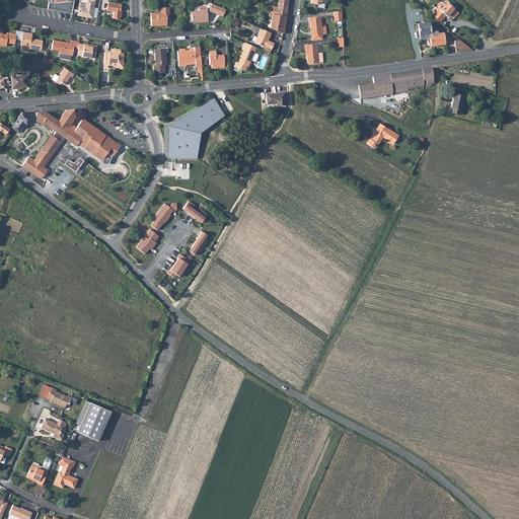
[(86,0),(85,6),(79,6),(78,14),(92,17),(95,0),(86,0)]
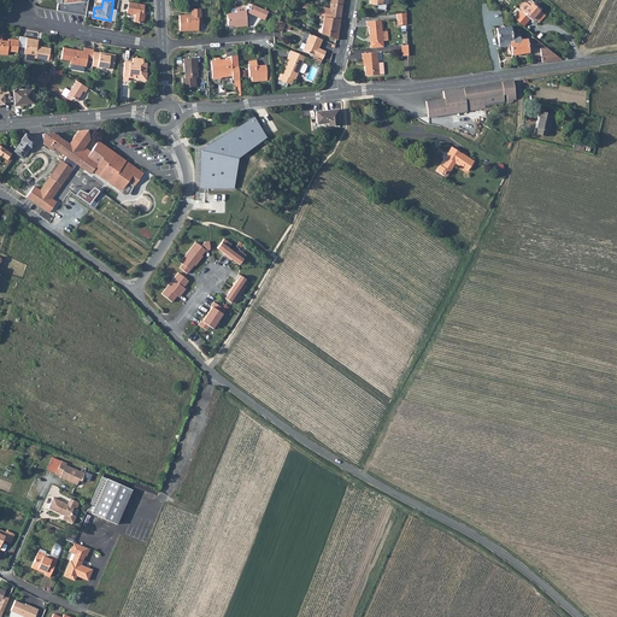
[(145,4),(128,0),(127,12),(135,13),(134,21),(144,22),(145,13),(144,11),(145,4)]
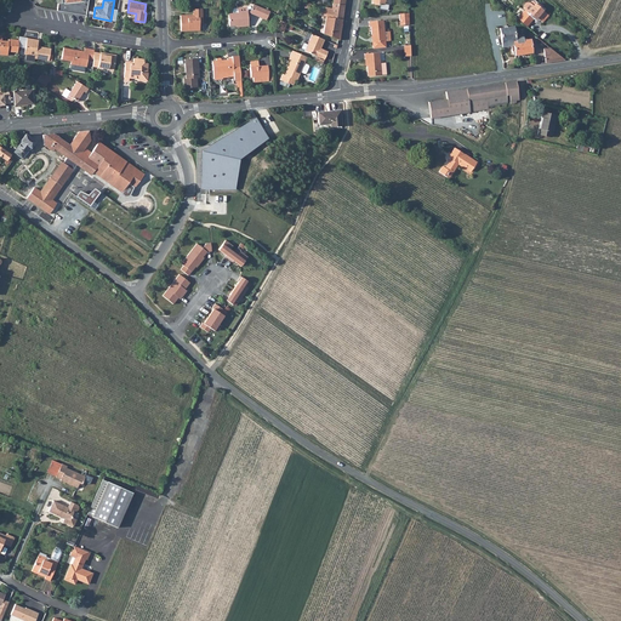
[(326,16),(324,34),(339,40),(340,40),(346,5),(334,3),(332,9),(324,7),(323,15),(326,16)]
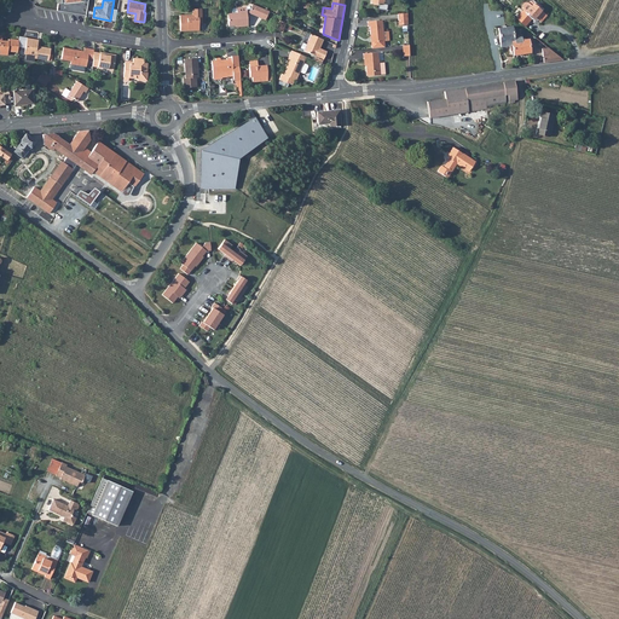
[(516,18),(526,27),(533,18),(534,19),(536,18),(542,23),(548,16),(533,4),(531,6),(528,4),(527,3),(524,3),(521,4),(521,6),(521,9),(524,10),(516,18)]
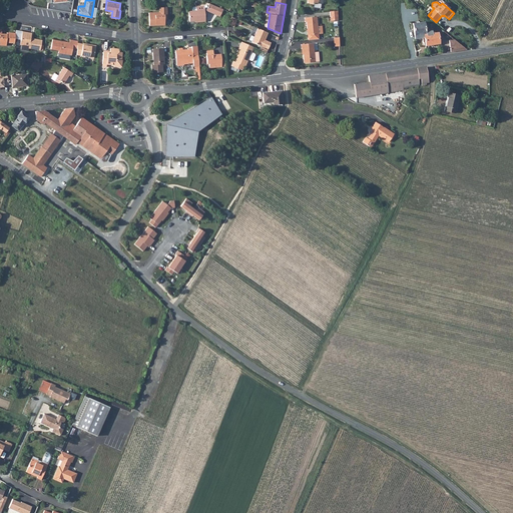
[(204,6),(204,10),(206,10),(220,16),(223,9),(209,3),(208,5),(204,6)]
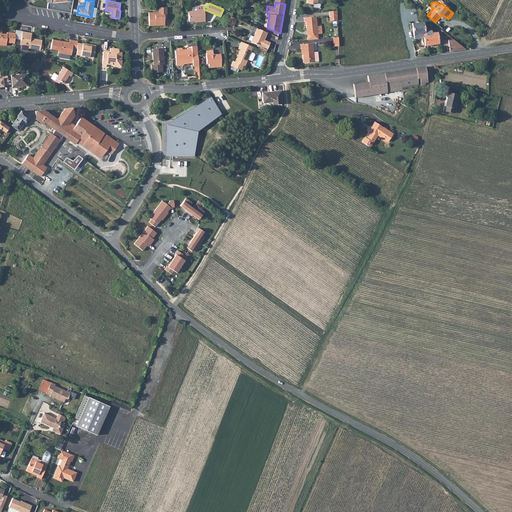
[(205,21),(204,10),(204,6),(196,6),(196,10),(189,11),(190,22),(197,21),(197,22),(205,21)]
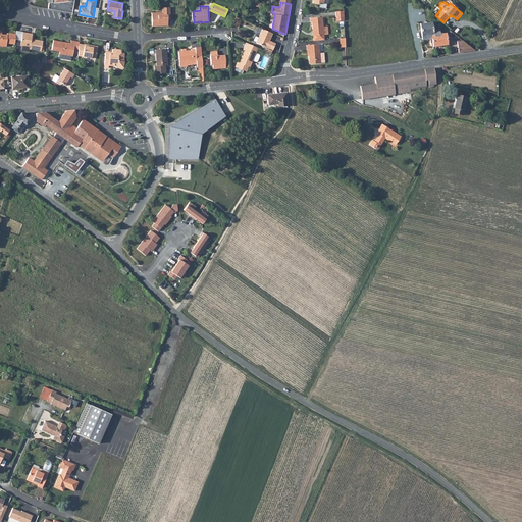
[(160,13),(152,13),(153,27),(169,25),(169,20),(171,20),(170,7),(163,8),(163,14),(160,14),(160,13)]
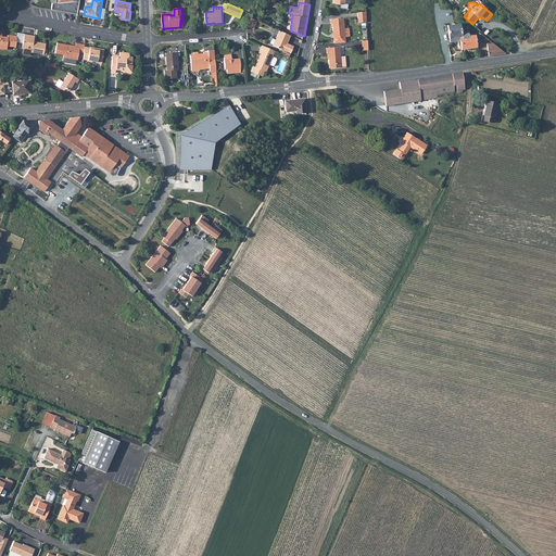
[(346,37),(344,19),(331,20),(332,24),(333,32),(335,32),(336,38),(346,37)]
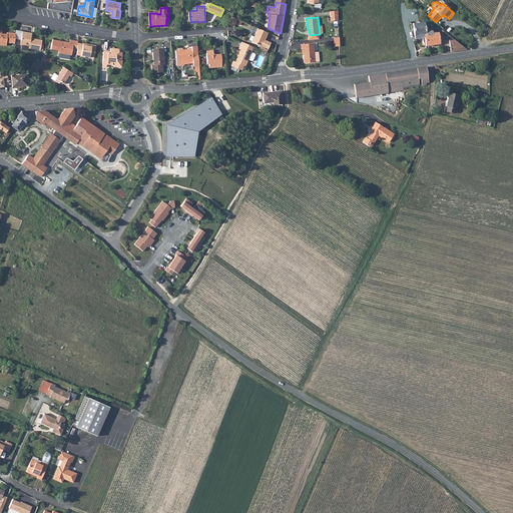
[(423,38),(425,46),(440,44),(438,32),(434,32),(434,31),(432,32),(431,28),(426,29),(425,21),(412,23),(414,39),(423,38)]
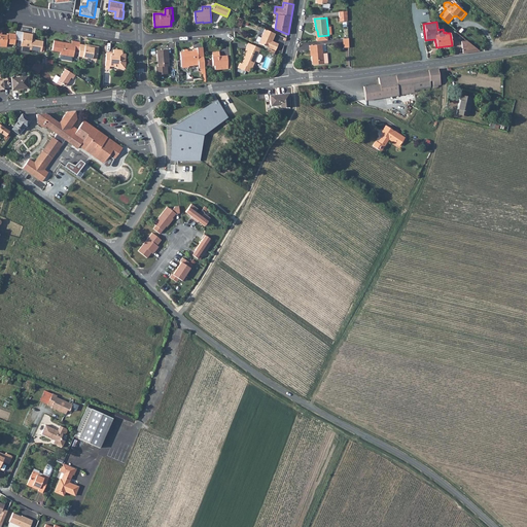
[(3,30),(0,29),(0,45),(7,46),(7,43),(16,44),(16,38),(18,33),(9,32),(8,35),(6,35),(6,34),(2,34),(3,30)]
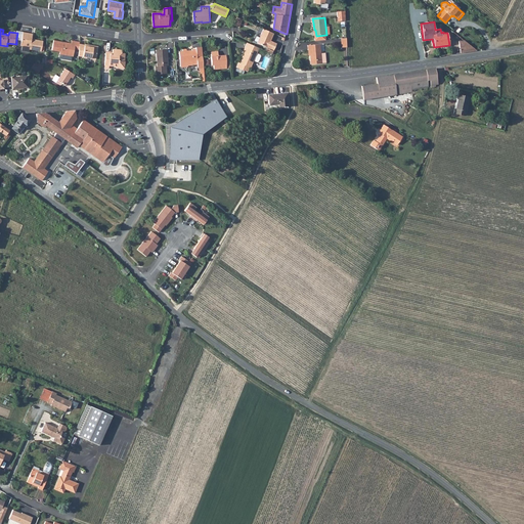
[(274,34),(263,29),(257,42),(273,50),(276,44),(271,41),(270,42),(269,41),(270,39),(271,39),(274,34)]
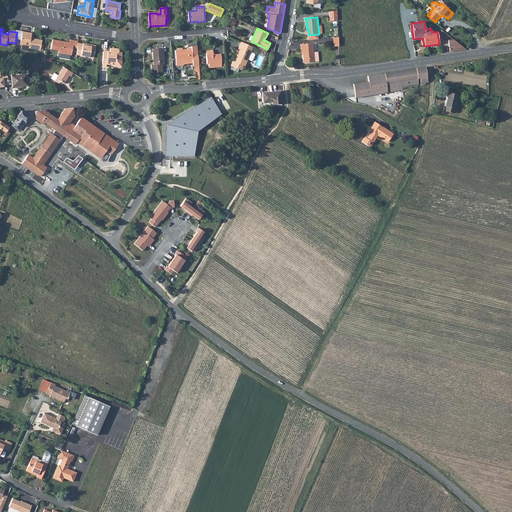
[(33,32),(23,30),(22,38),(21,44),(29,46),(29,47),(41,50),(43,39),(35,37),(35,39),(32,38),(33,32)]
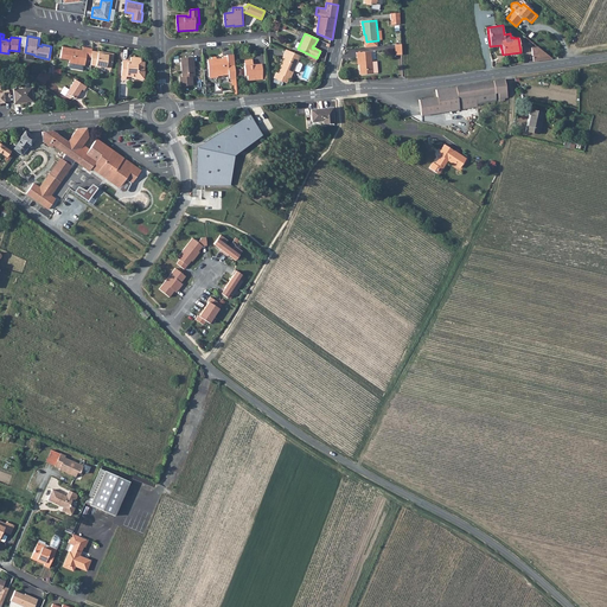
[(85,65),(87,57),(89,46),(83,45),(83,50),(76,49),(75,50),(72,49),(74,48),(63,46),(61,58),(70,59),(70,62),(85,65)]
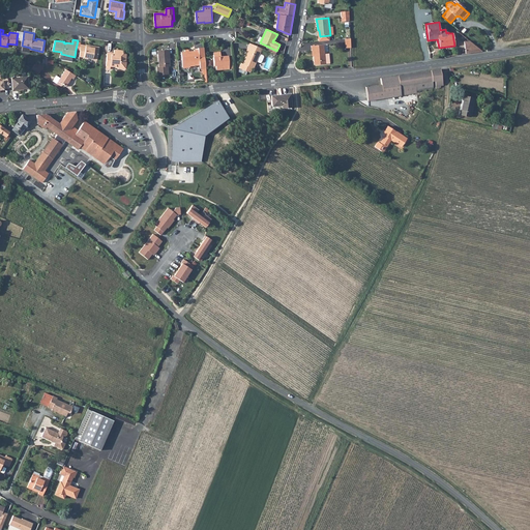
[(464,41),(466,54),(482,51),(469,41),(464,41)]
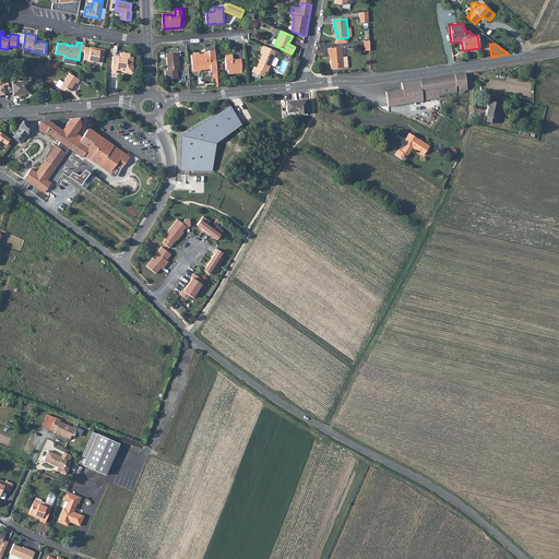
[(259,58),(271,64),(274,58),(276,51),(263,45),(260,54),(261,55),(259,58)]
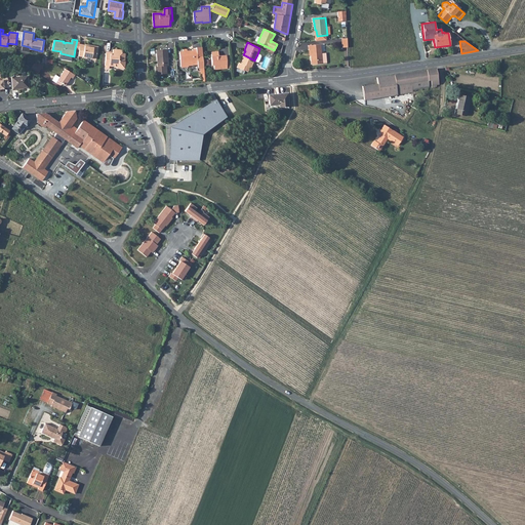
[(80,50),(79,55),(96,58),(99,46),(93,45),(93,46),(90,46),(89,44),(85,43),(85,44),(80,43),(80,50)]
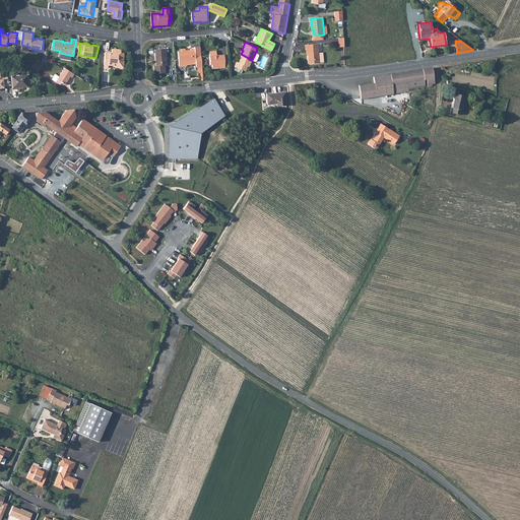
[(309,64),(325,63),(324,53),(319,53),(318,44),(306,45),(307,50),(308,50),(309,64)]
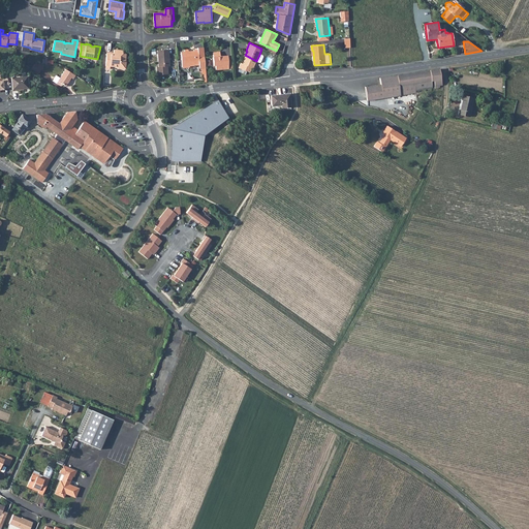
[(189,50),(188,50),(185,50),(185,52),(182,52),(183,62),(193,62),(194,63),(199,63),(200,68),(201,68),(203,74),(207,74),(206,56),(205,47),(198,48),(198,49),(194,50),(194,52),(189,52),(189,50)]
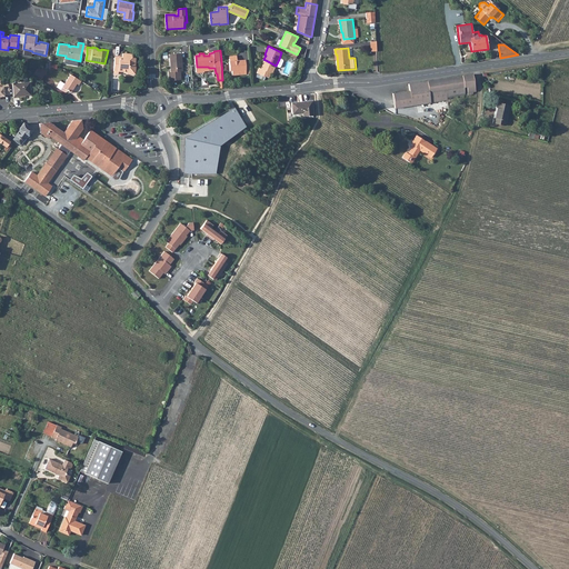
[(116,55),(115,70),(120,70),(127,71),(129,72),(136,73),(137,66),(136,66),(136,57),(132,57),(133,53),(123,52),(123,57),(120,57),(120,56),(116,55)]
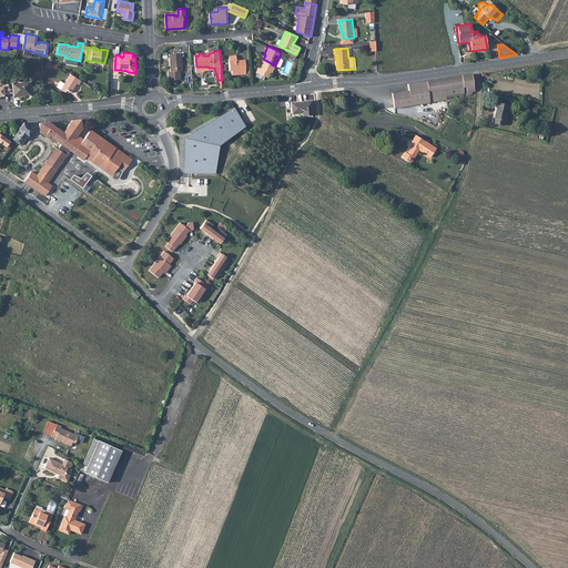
[(183,71),(181,53),(170,54),(171,72),(169,72),(170,81),(182,80),(181,72),(183,71)]
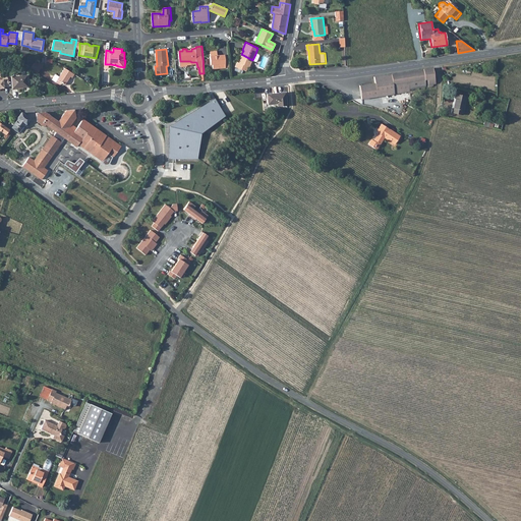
[(211,64),(224,63),(225,63),(225,58),(225,56),(224,55),(217,55),(217,51),(210,52),(211,64)]
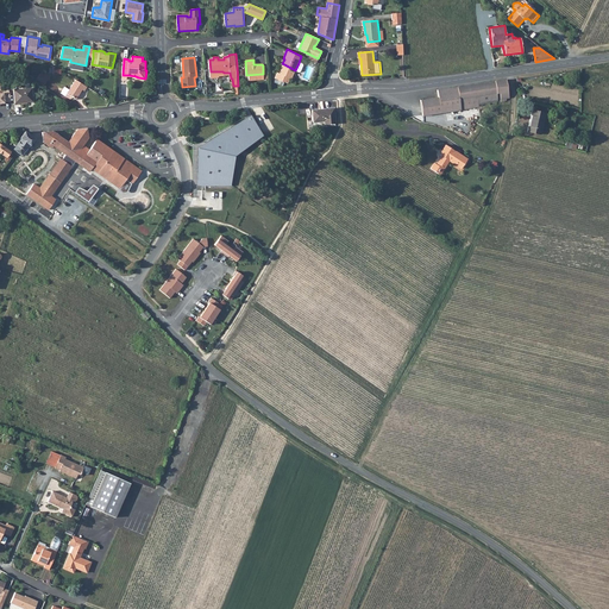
[(292,79),(295,70),(282,63),(282,64),(283,66),(280,74),(277,73),(275,79),(283,82),(283,81),(288,82),(289,79),(292,79)]
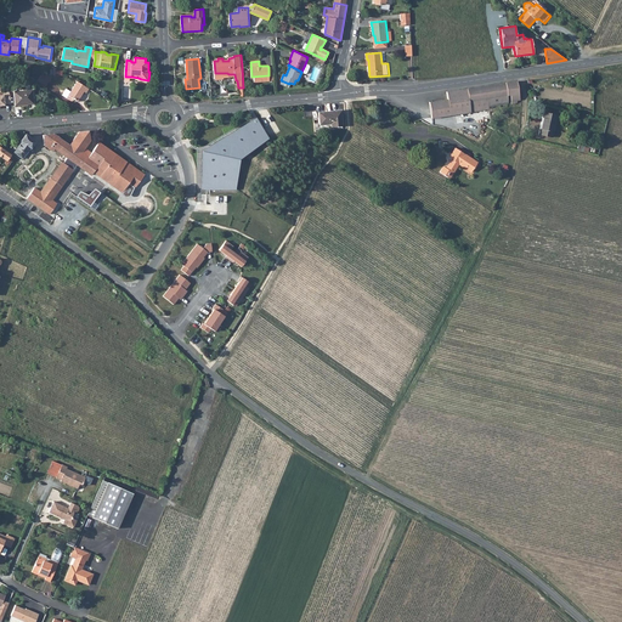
[(89,88),(77,80),(71,91),(67,97),(71,100),(72,101),(73,100),(74,99),(78,101),(85,91),(86,91),(89,88)]
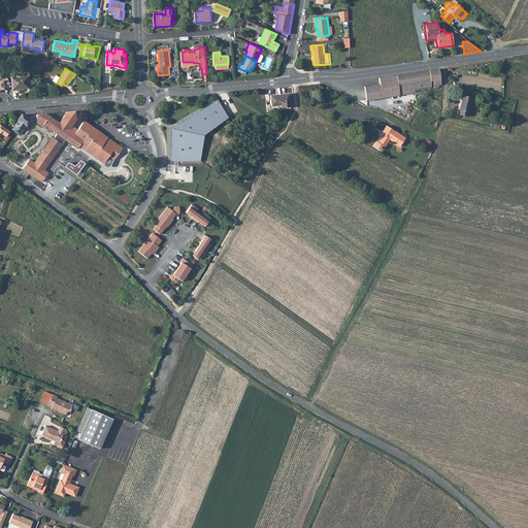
[(364,87),(366,101),(416,94),(415,91),(432,88),(430,81),(433,80),(434,88),(438,88),(438,86),(441,85),(438,69),(378,77),(380,84),(364,87)]
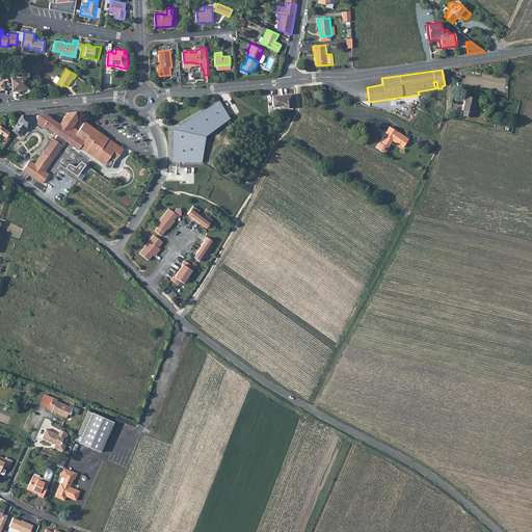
[(4,74),(0,74),(0,92),(1,94),(0,89),(9,89),(8,79),(4,79),(4,74)]
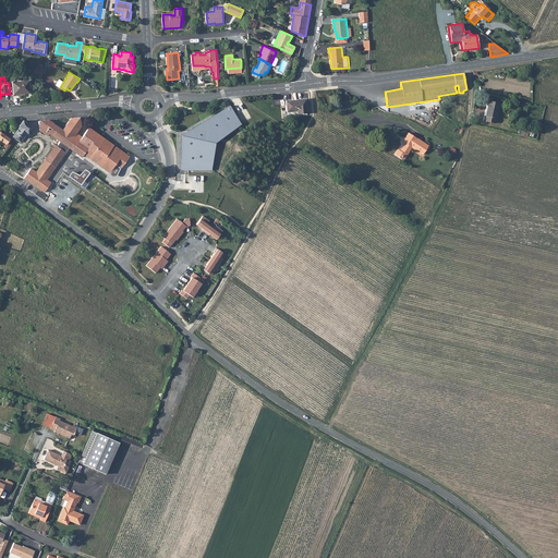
[(14,82),(26,93),(31,93),(29,81),(14,82)]
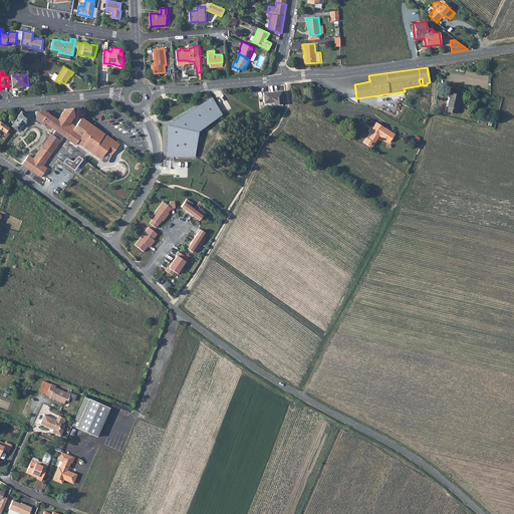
[(13,75),(12,75),(13,86),(24,85),(13,75)]
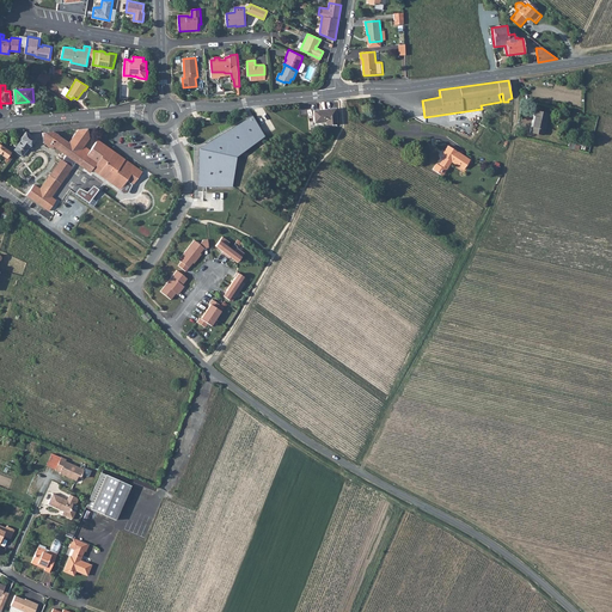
[(312,110),(313,123),(325,122),(325,126),(337,124),(336,108),(312,110)]
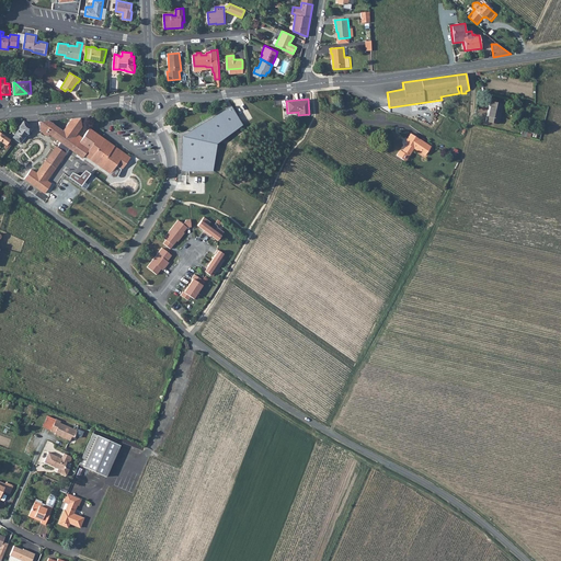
[(490,101),(485,121),(499,124),(503,104),(490,101)]
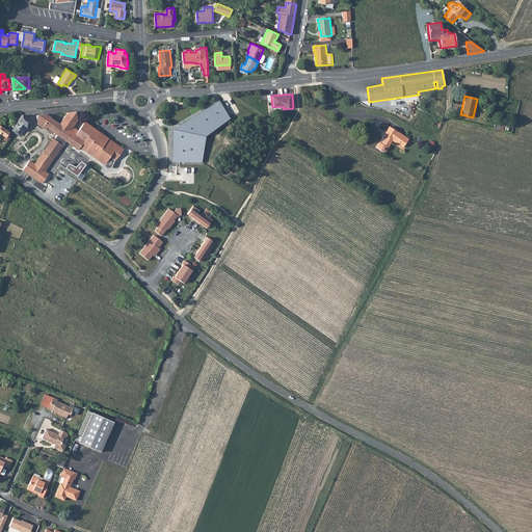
[(218,101),(170,129),(170,161),(197,161),(198,135),(228,118),(218,101)]
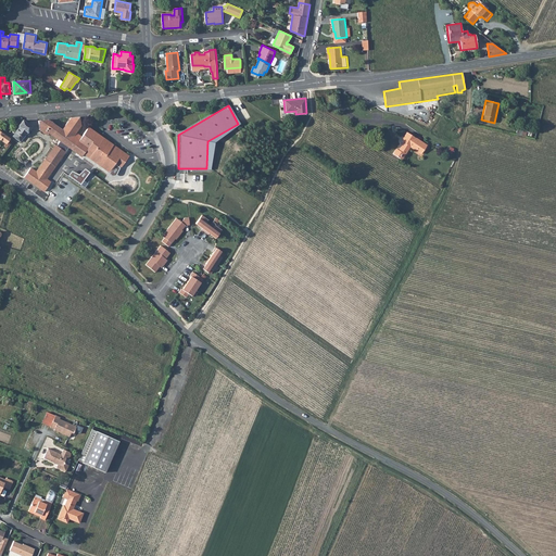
[(38,121),(38,124),(39,130),(48,136),(49,134),(60,141),(68,148),(81,156),(84,153),(109,172),(114,163),(121,167),(128,156),(88,127),(81,136),(75,131),(80,125),(79,116),(71,117),(62,129),(49,119),(38,121)]
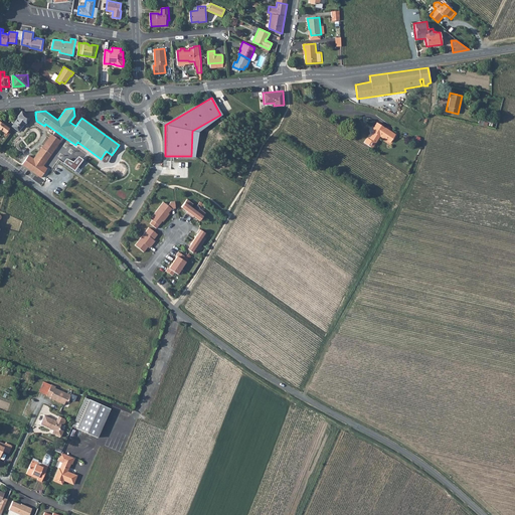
[(17,117),(18,118),(11,127),(19,132),(25,123),(29,117),(25,115),(21,112),(17,117)]
